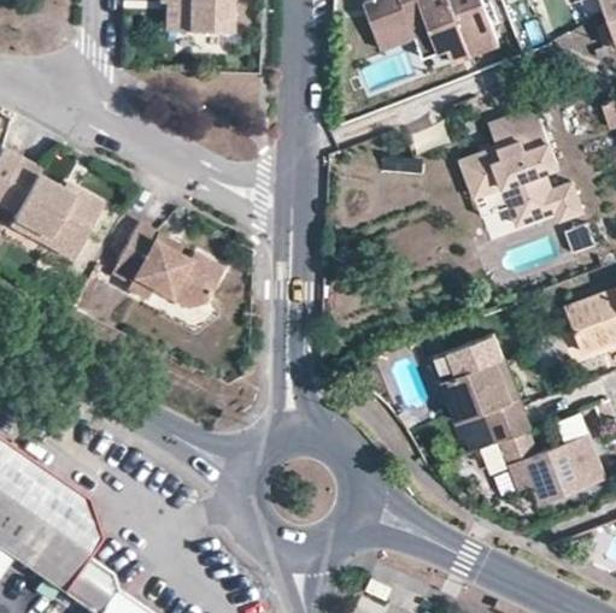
[(157,0),(157,3),(162,3),(174,3),(171,30),(226,31),(227,0),(157,0)]
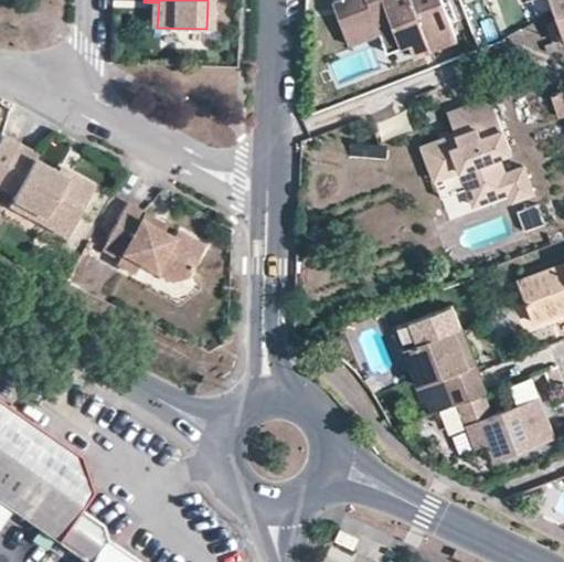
[(456,42),(439,0),(334,0),(331,1),(342,30),(373,19),(375,24),(390,20),(400,48),(408,44),(414,57),(456,42)]
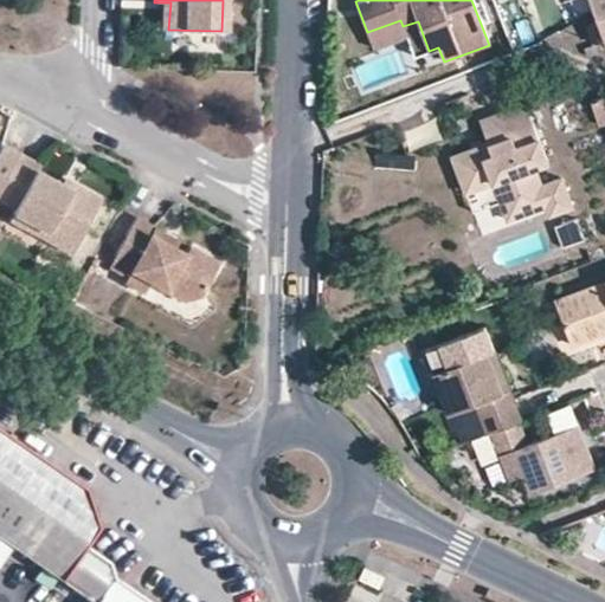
[(604,0),(590,0),(594,13),(596,17),(604,12),(604,0)]
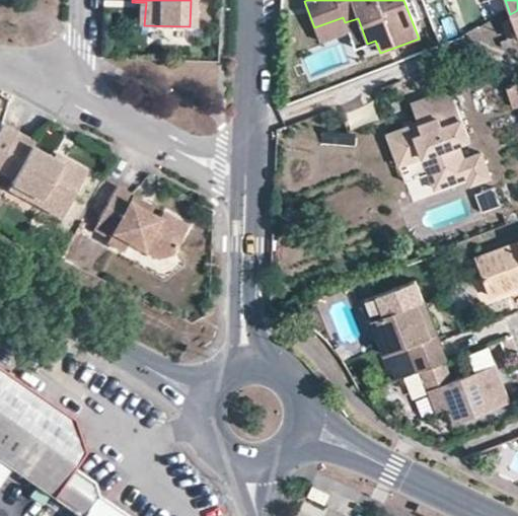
[(144,25),(146,2),(136,2),(135,24),(144,25)]
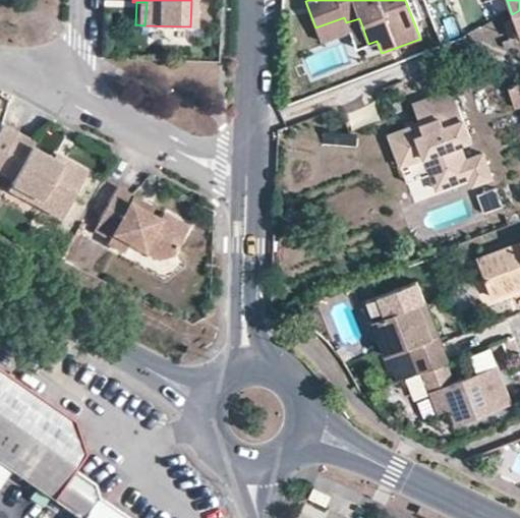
[(349,32),(346,22),(344,17),(315,27),(321,42),(349,32)]
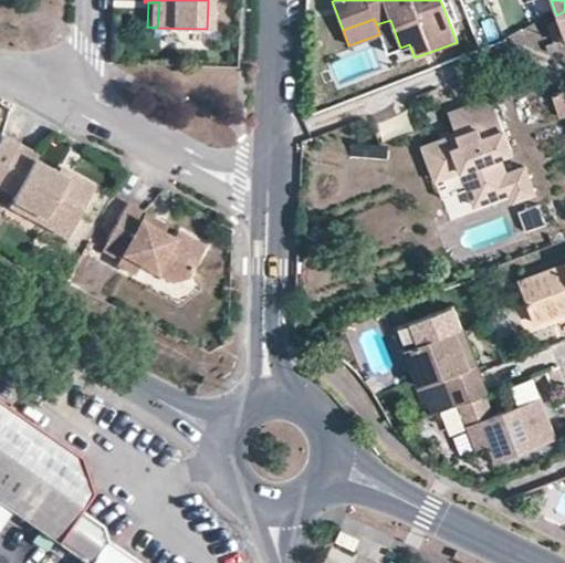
[(400,48),(390,20),(376,24),(379,34),(387,53),(400,48)]
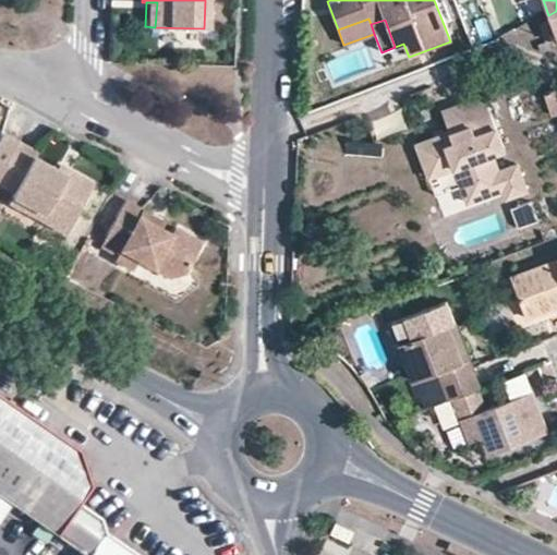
[(556,41),(556,37),(551,20),(541,22),(547,40),(556,41)]
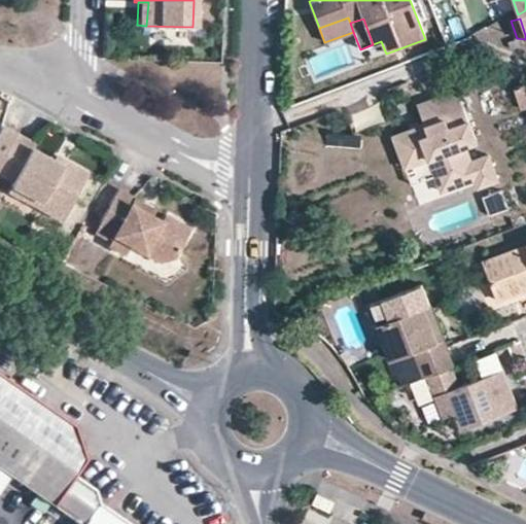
[(520,45),(517,38),(509,41),(511,48),(520,45)]
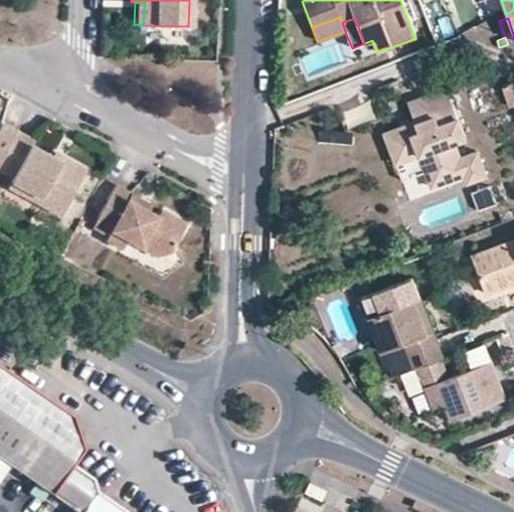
[(513,106),(513,81),(502,86),(508,108),(513,106)]
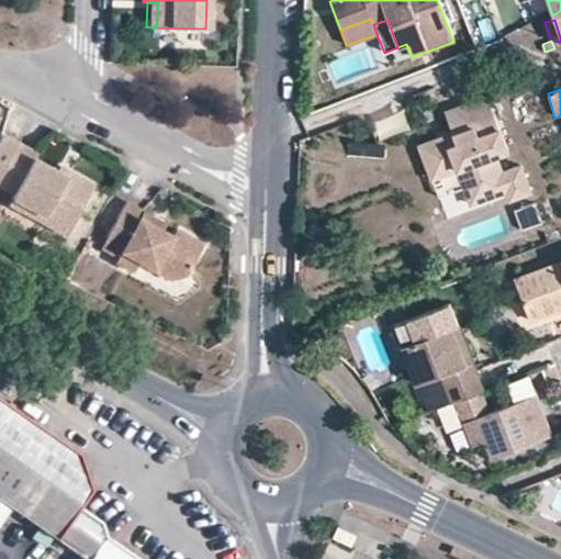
[(493,156),(506,152),(486,97),(441,112),(442,113),(450,134),(452,141),(436,147),(434,140),(417,146),(429,179),(456,170),(462,189),(479,182),(498,176),(505,192),(506,196),(508,201),(528,193),(518,167),(500,174),(493,156)]
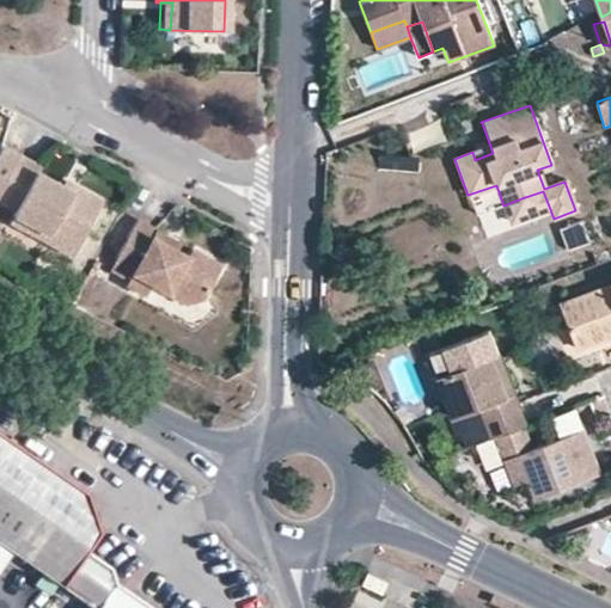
[(493,153),(490,146),(472,152),(475,160),(493,153)]
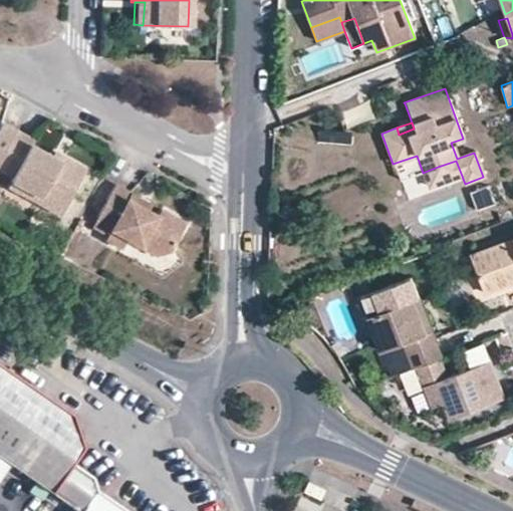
[(0,157),(14,132),(0,123),(0,157)]
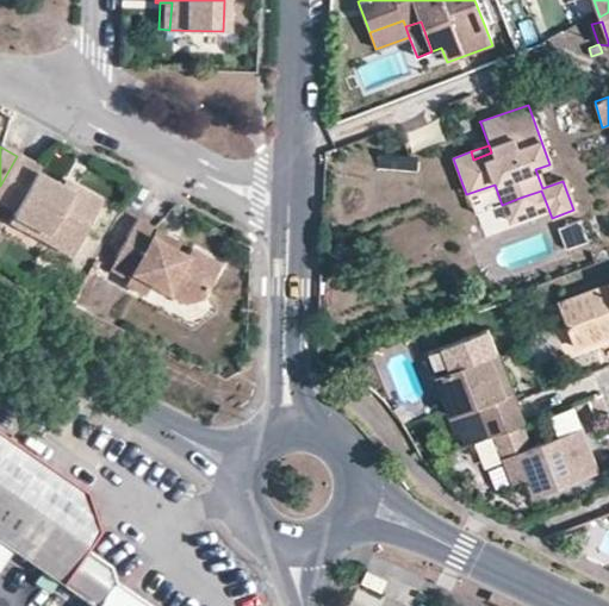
[(0,204),(13,211),(11,216),(47,236),(42,244),(69,260),(100,202),(74,188),(70,194),(60,188),(35,174),(38,168),(17,156),(0,186),(0,204)]
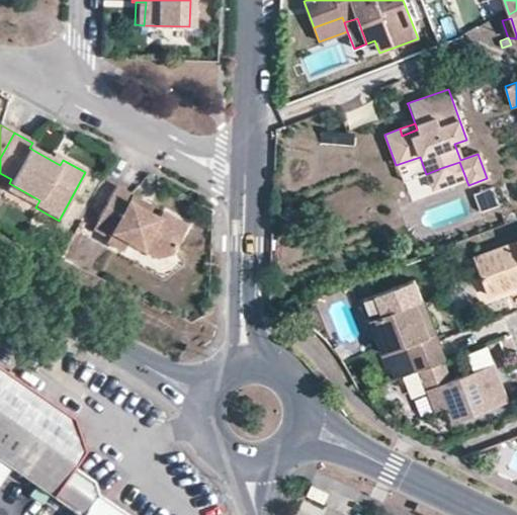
[(60,165),(63,160),(54,155),(51,160),(60,165)]
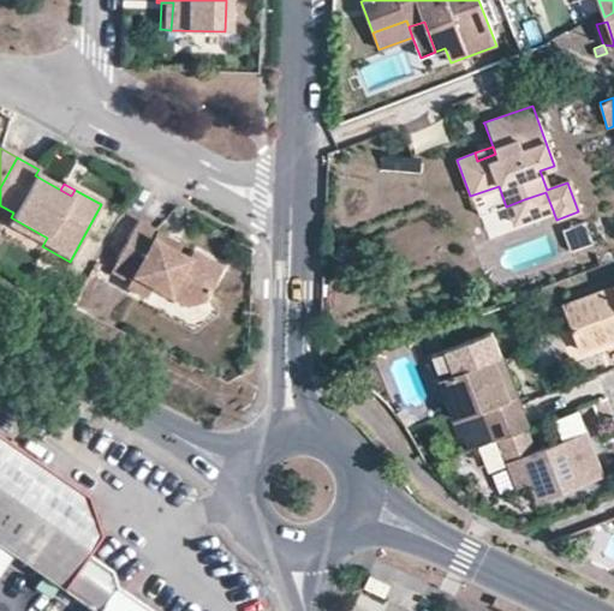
[(553,210),(546,192),(524,199),(531,217),(553,210)]
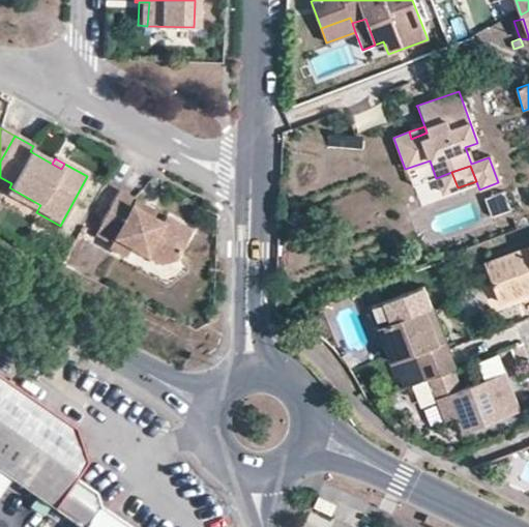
[(6,195),(36,212),(40,205),(9,187),(6,195)]
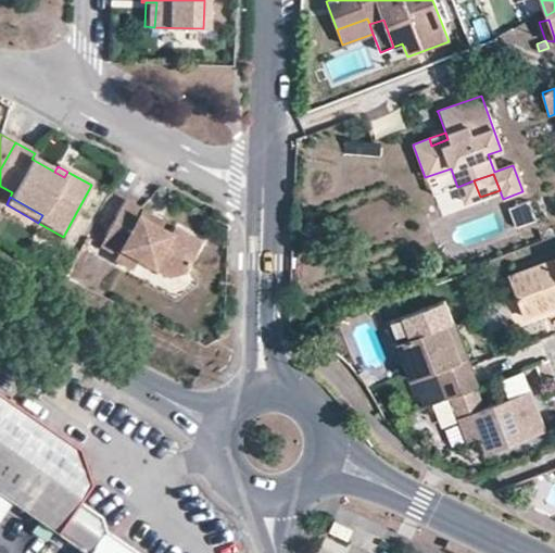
[(142,212),(124,202),(100,244),(117,254),(114,259),(134,269),(138,260),(171,278),(184,275),(200,244),(174,229),(171,236),(159,229),(138,217),(142,212)]
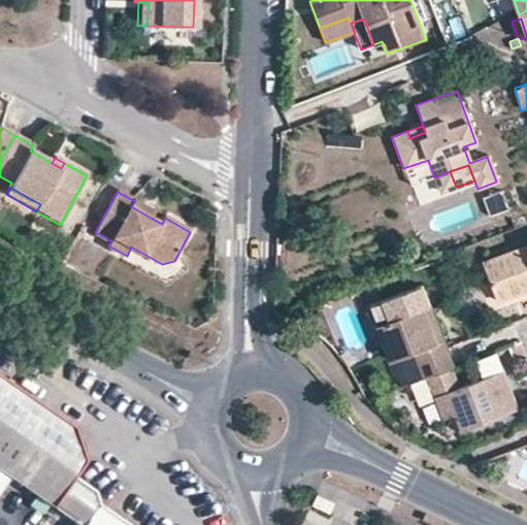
[(507,212),(500,194),(482,201),(488,220),(507,212)]
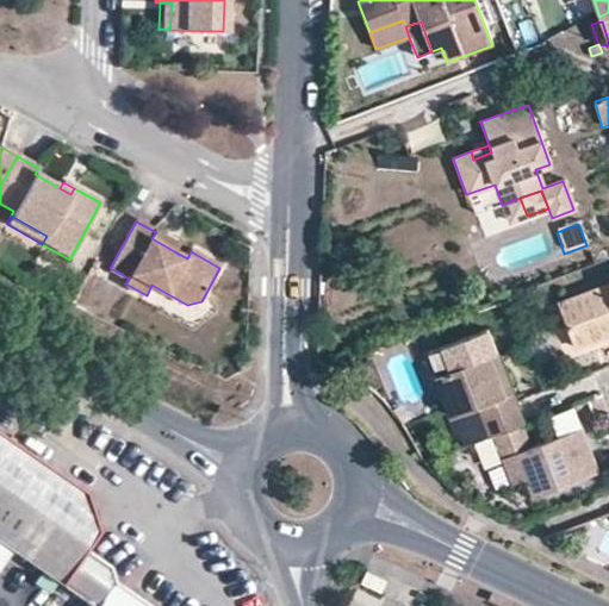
[(178,244),(156,232),(151,238),(174,251),(178,244)]
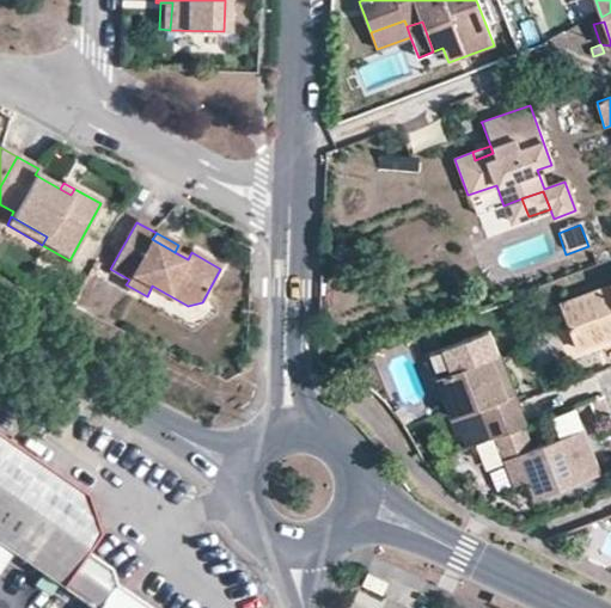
[(610,284),(561,304),(579,349),(610,336),(610,284)]
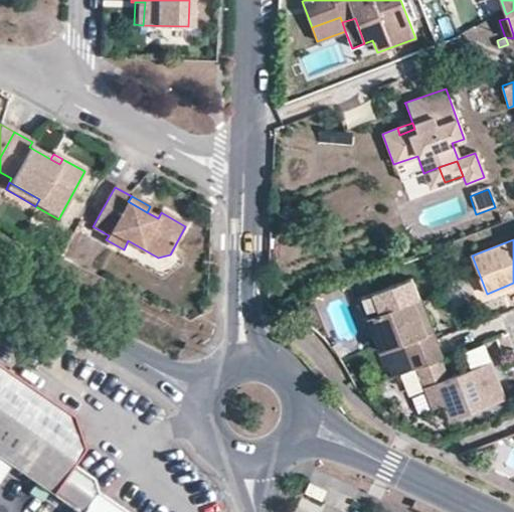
[(418,300),(411,281),(362,300),(369,319),(412,303),(418,300)]
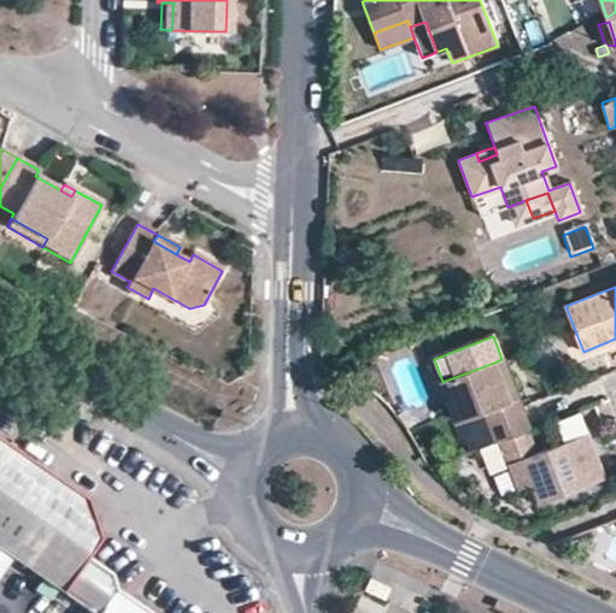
[(509,401),(517,398),(502,359),(494,363),(509,401)]
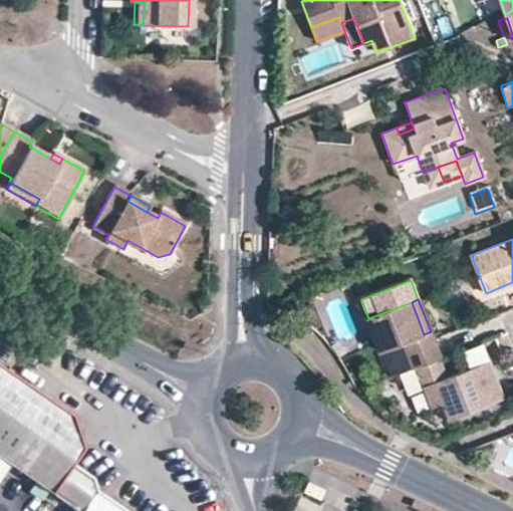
[(442,359),(431,331),(424,334),(412,302),(368,318),(381,351),(403,343),(413,370),(415,370),(441,360),(442,359)]
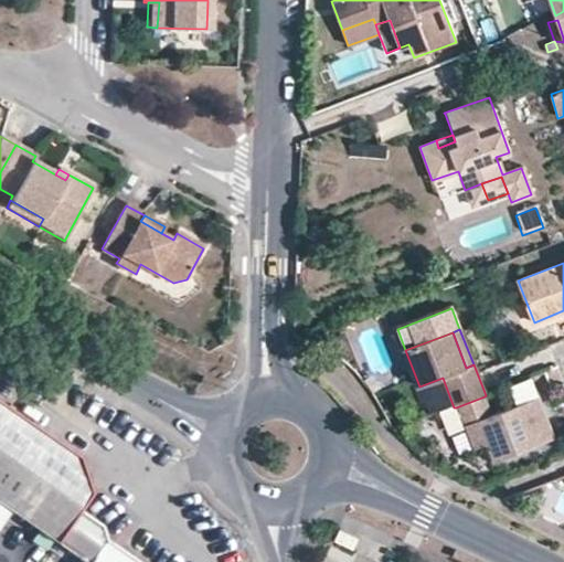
[(492,417),(485,396),(456,407),(464,428),(472,425),(481,447),(488,445),(496,464),(556,441),(540,399),(492,417)]
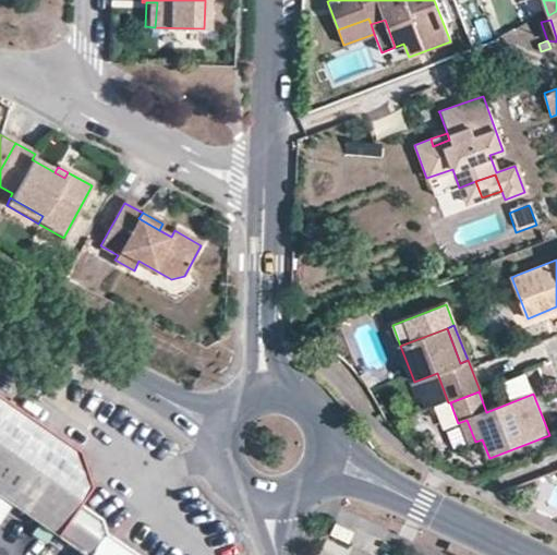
[(76,451),(0,398),(0,519),(10,505),(82,554),(88,554),(104,534),(100,519),(79,504),(89,486),(76,451)]
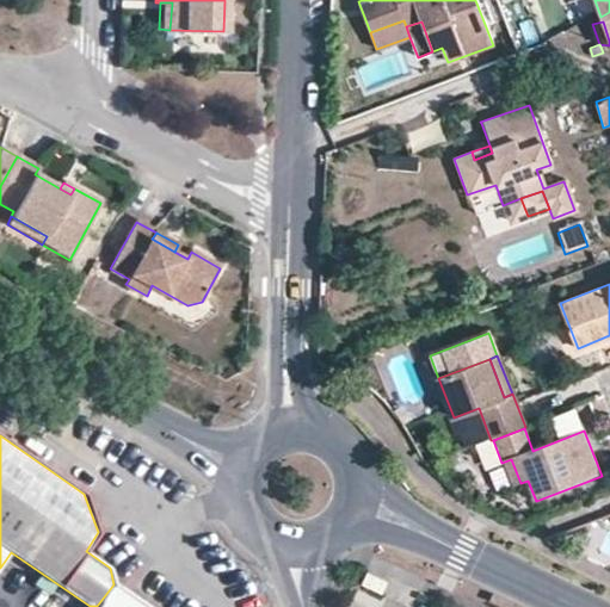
[(511,459),(501,463),(511,487),(521,483),(511,459)]
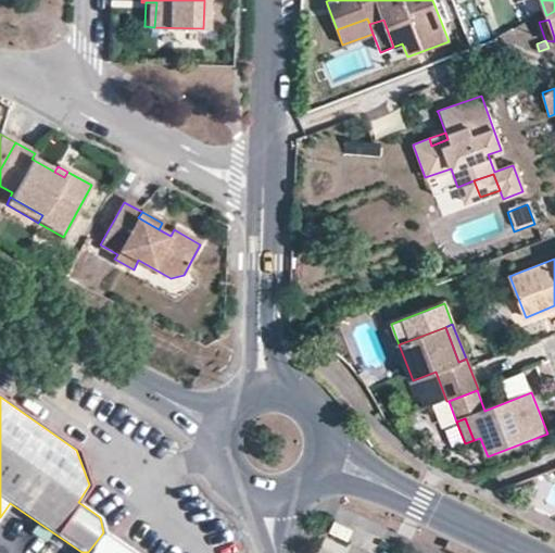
[(134,552),(103,532),(88,552),(134,552)]
